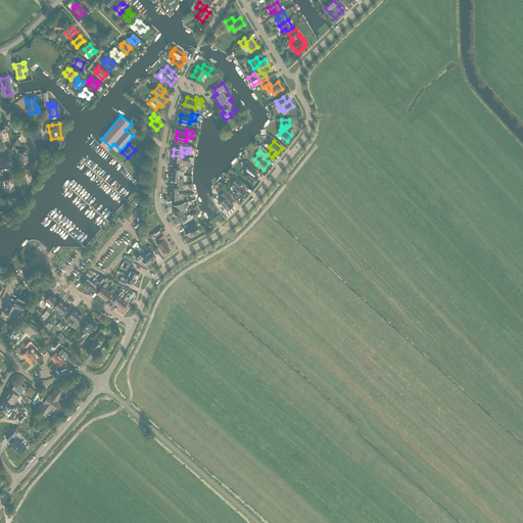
[(20,162),(28,161),(26,151),(18,152),(20,162)]
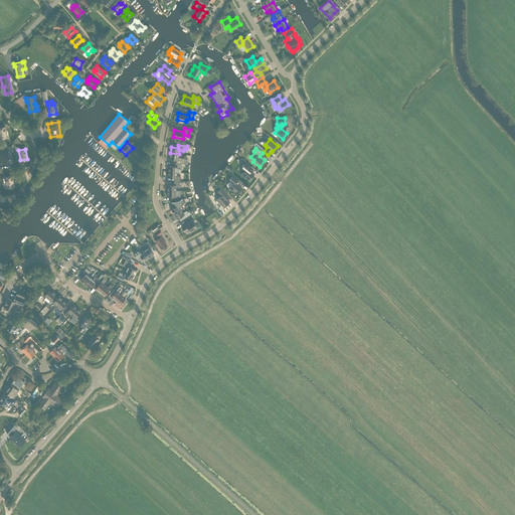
[(176,159),(176,163),(182,163),(184,164),(184,158),(178,158),(179,154),(170,153),(169,159),(176,159)]
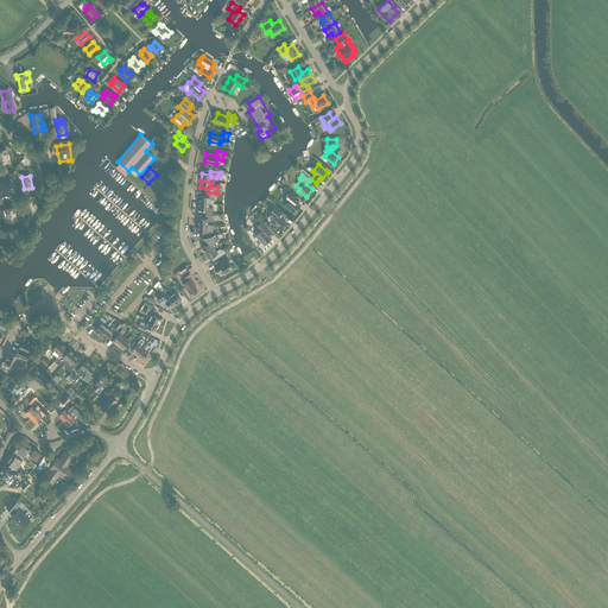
[(295,211),(299,206),(293,200),(296,197),(290,191),(285,197),(289,201),(285,204),(295,211)]
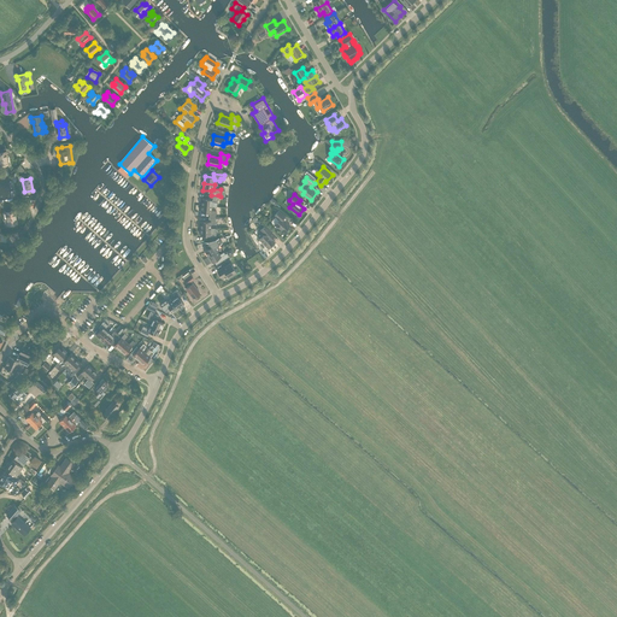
[(203,198),(201,205),(212,206),(212,201),(217,203),(218,195),(211,195),(211,199),(203,198)]
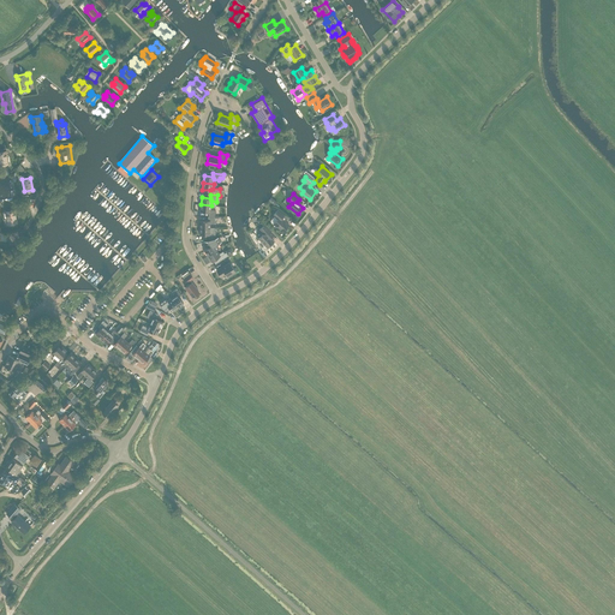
[(209,213),(208,216),(215,216),(216,210),(210,210),(212,206),(201,204),(199,212),(209,213)]
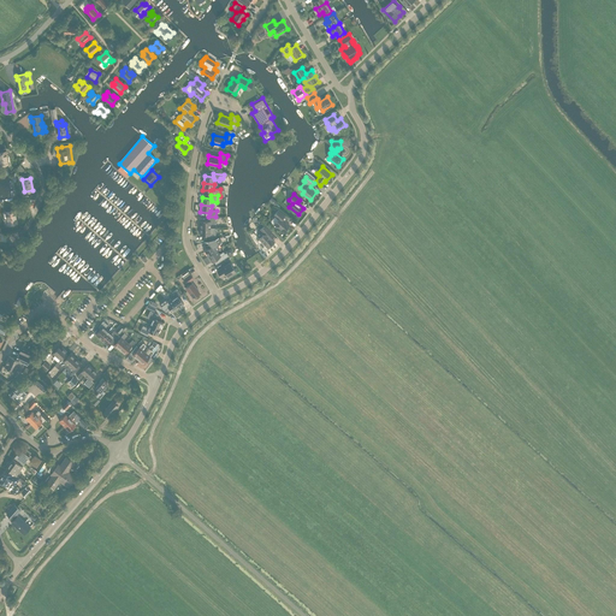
[(284,232),(290,225),(282,219),(285,215),(278,209),(273,215),(276,217),(272,221),(272,223),(284,232)]
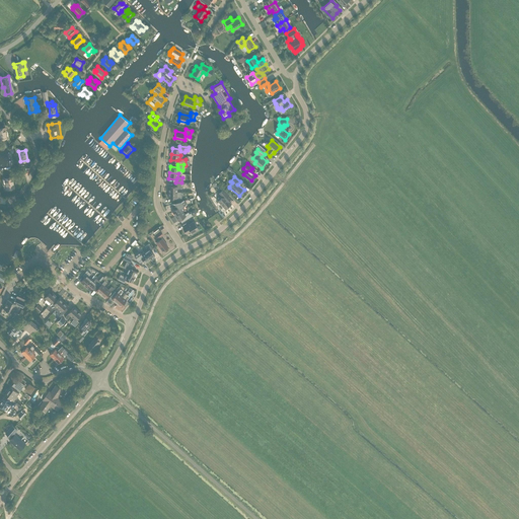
[(6,184),(7,189),(14,188),(12,177),(5,178),(2,178),(3,184),(6,184)]
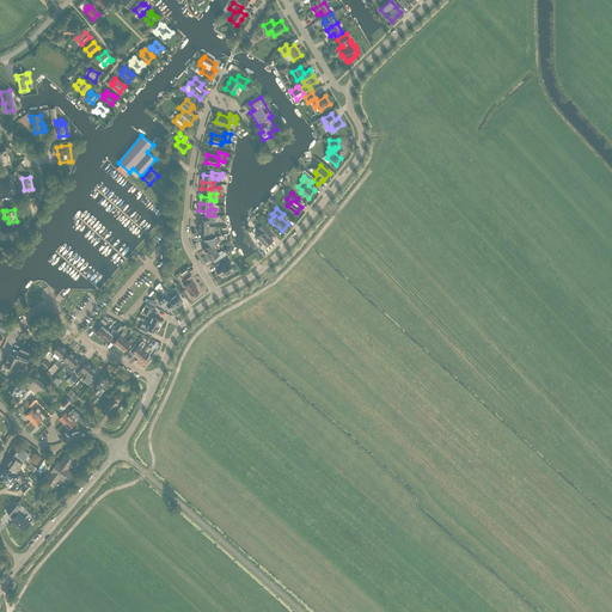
[(199,226),(209,226),(209,222),(214,222),(214,215),(207,215),(207,219),(199,219),(199,226)]
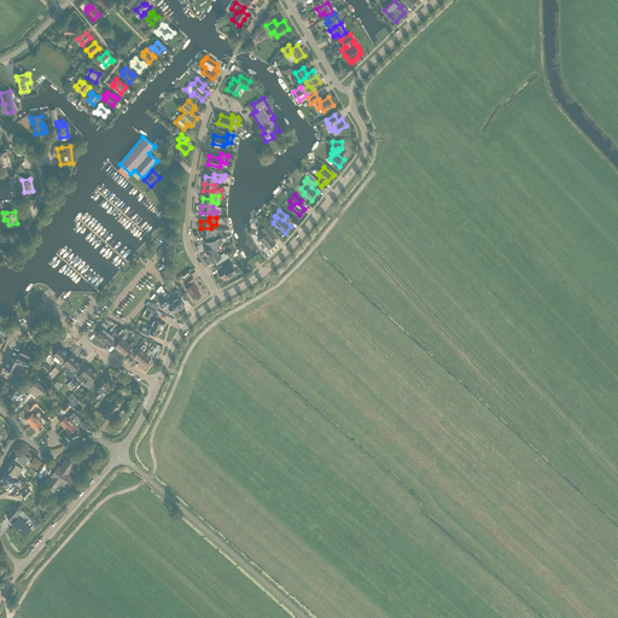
[(269,249),(275,243),(269,237),(273,233),(267,226),(261,231),(264,235),(260,240),(269,249)]
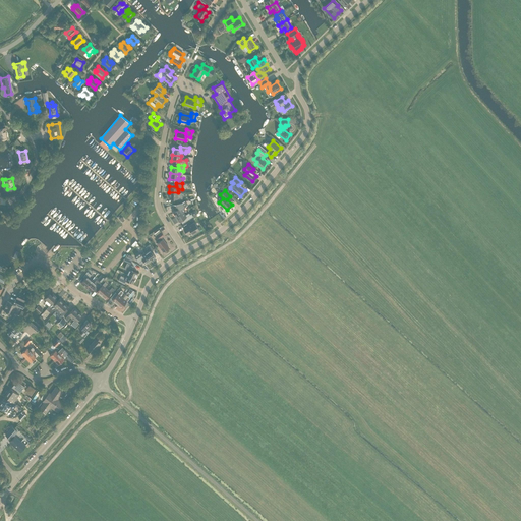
[(176,204),(182,201),(182,196),(178,196),(178,192),(169,192),(169,198),(176,198),(176,204)]
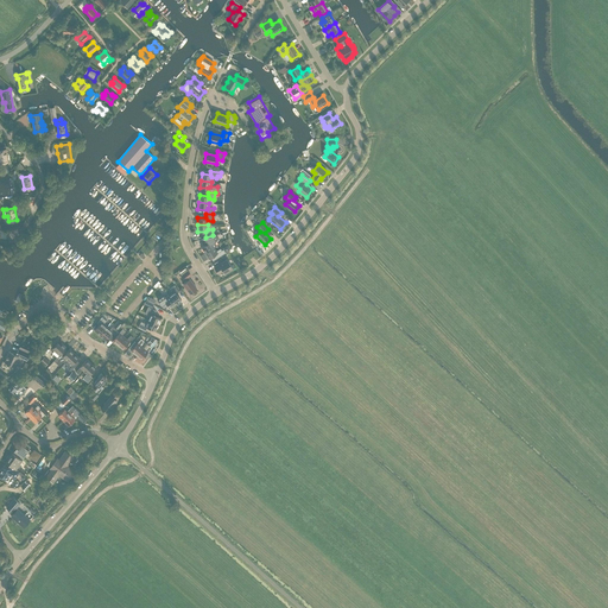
[(206,253),(214,247),(217,246),(215,241),(219,239),(216,234),(213,235),(206,238),(209,242),(202,247),(206,253)]
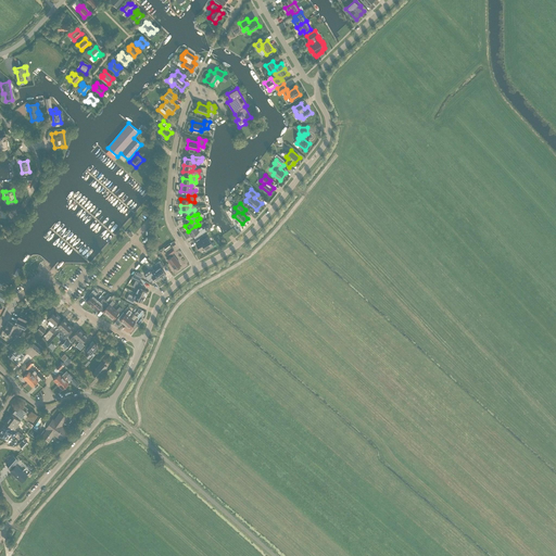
[(196,226),(188,231),(191,237),(199,231),(201,235),(206,231),(204,228),(203,229),(202,227),(198,229),(196,226)]
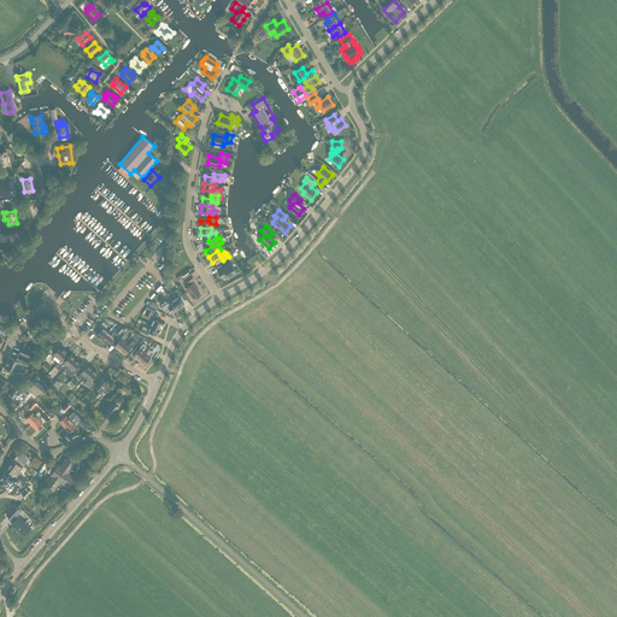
[(228,277),(236,272),(230,263),(218,271),(222,277),(227,274),(228,277)]
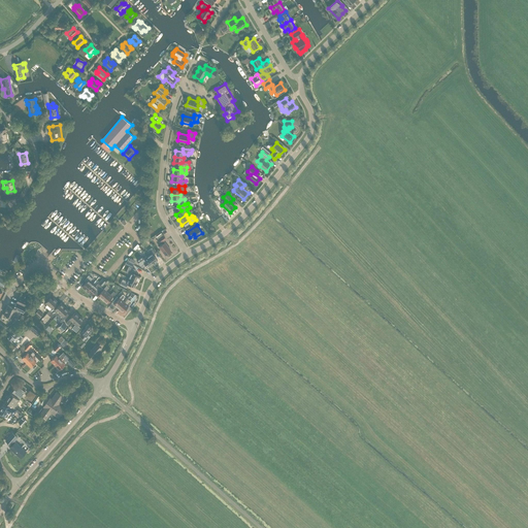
[(165,255),(171,251),(165,242),(163,240),(165,238),(163,235),(158,239),(161,242),(162,244),(159,246),(165,255)]
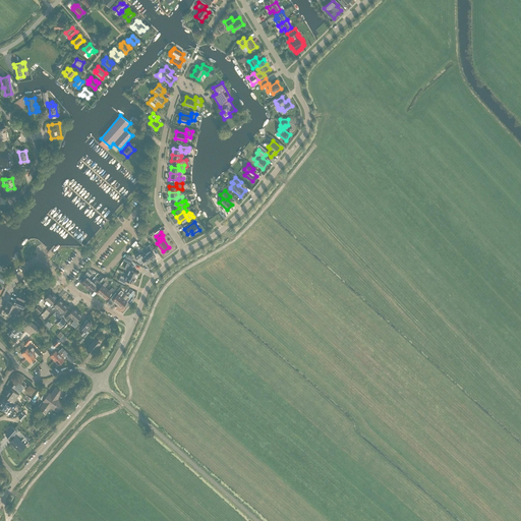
[(146,253),(151,261),(156,256),(151,250),(153,249),(150,244),(146,247),(147,249),(148,251),(146,253)]
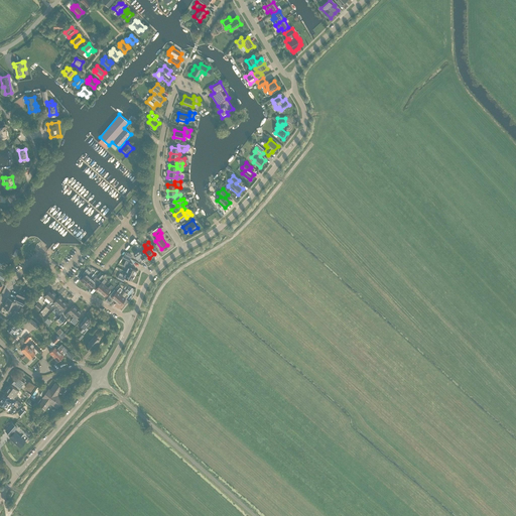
[(144,262),(149,258),(144,251),(143,250),(140,252),(138,250),(133,254),(139,261),(142,259),(144,262)]
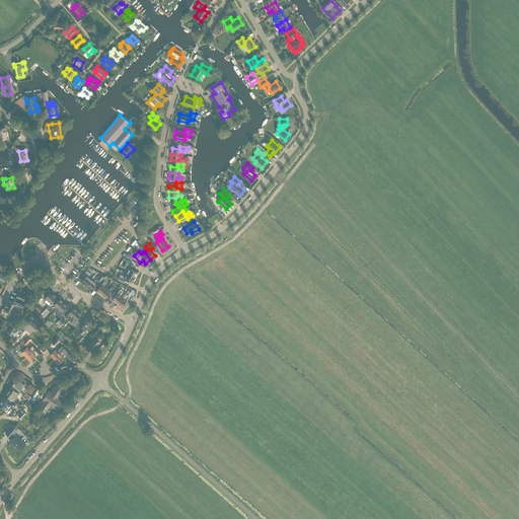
[(128,270),(126,273),(135,277),(138,272),(131,269),(133,265),(127,262),(124,268),(128,270)]
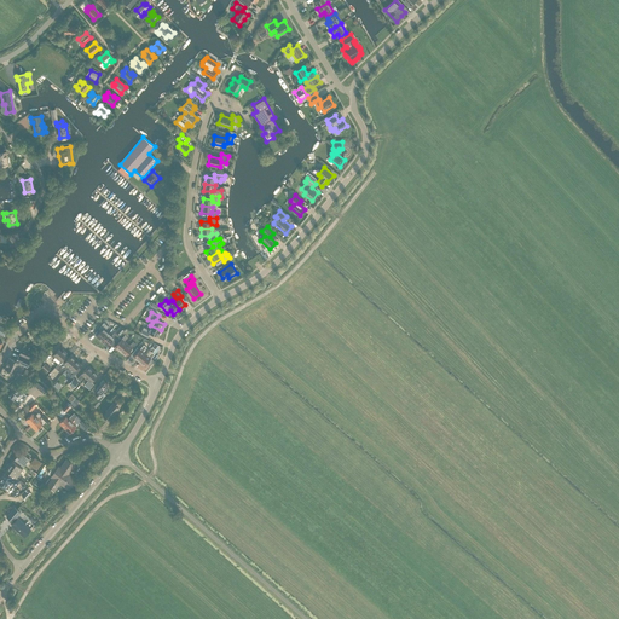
[(96,336),(102,341),(109,333),(105,330),(109,327),(104,323),(98,328),(102,330),(96,336)]
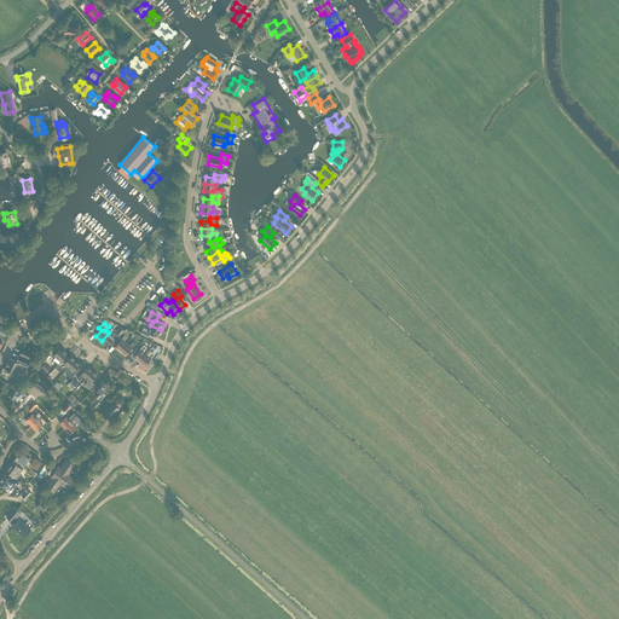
[(157,336),(161,330),(150,325),(149,329),(144,327),(144,328),(142,327),(139,333),(148,337),(150,333),(157,336)]
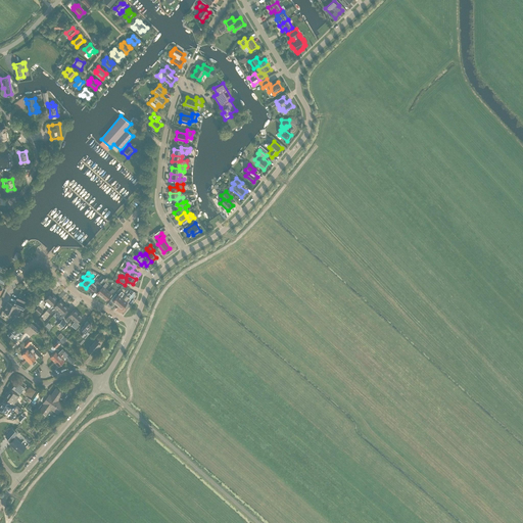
[(94,283),(92,281),(86,288),(90,292),(94,287),(97,289),(101,284),(97,280),(94,283)]
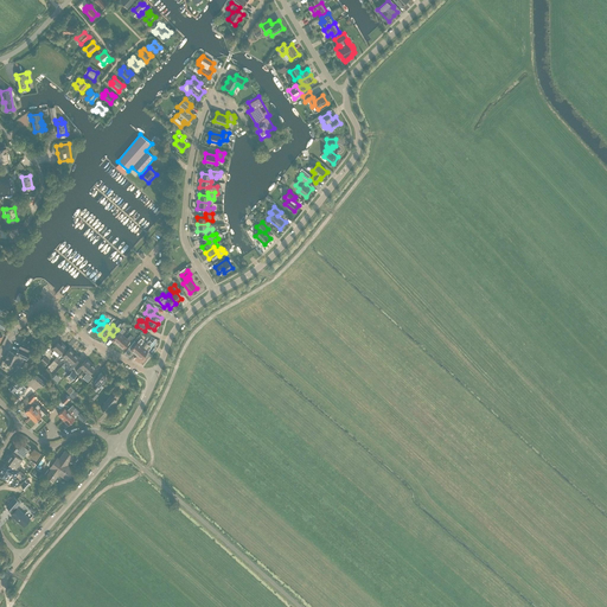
[(117,344),(125,337),(122,334),(126,330),(122,327),(113,340),(117,344)]
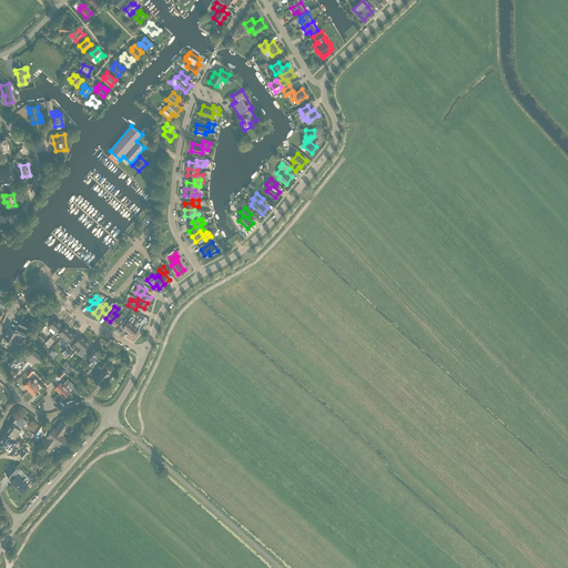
[(117,315),(110,322),(115,326),(121,318),(124,315),(122,313),(119,317),(117,315)]
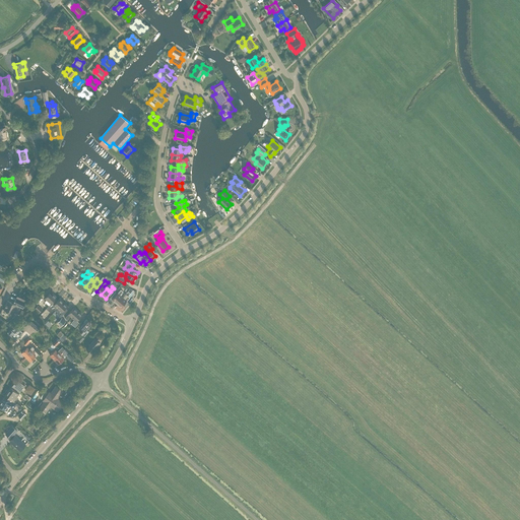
[(112,300),(117,304),(122,297),(120,295),(123,291),(121,289),(112,300)]
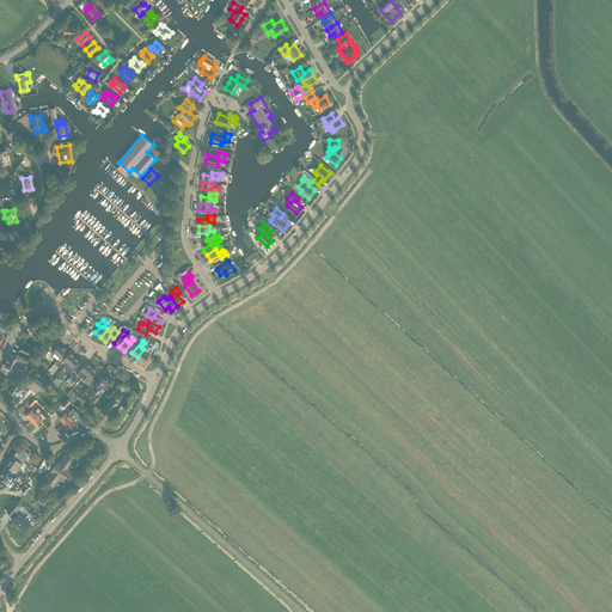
[(19,350),(29,355),(31,348),(28,347),(22,344),(19,350)]
